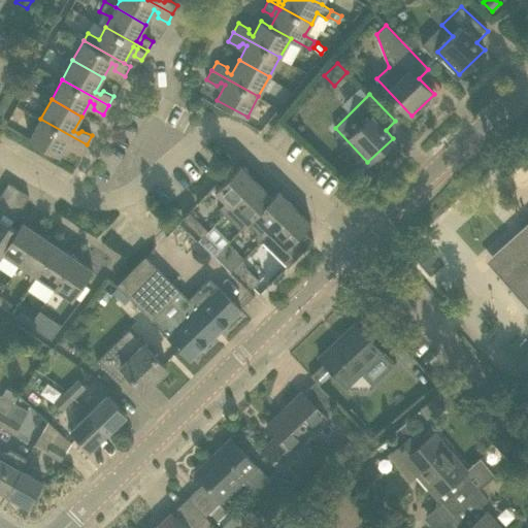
[(40,119),(30,138),(60,156),(68,140),(72,142),(71,147),(81,154),(87,144),(40,119)]
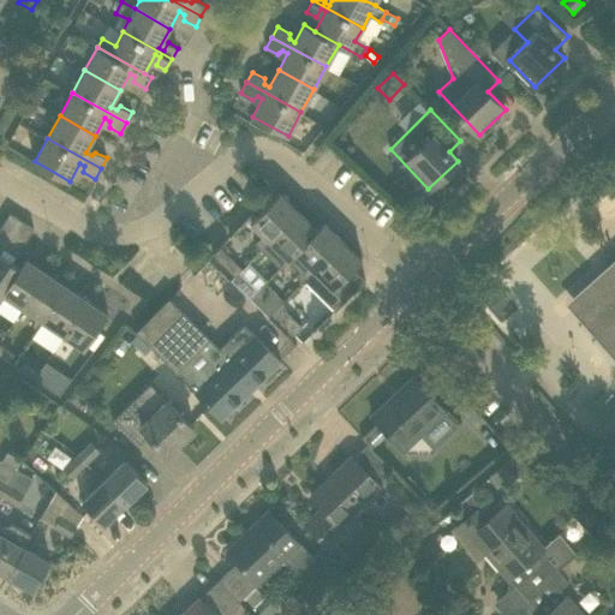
[(280,192),(257,216),(251,222),(263,233),(255,242),(262,249),(299,212),(280,192)]
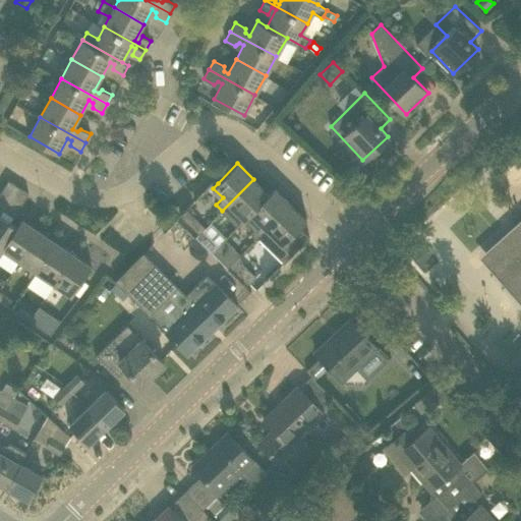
[(269,193),(253,179),(222,211),(234,224),(240,224),(245,219),(276,188),(275,187),(269,193)]
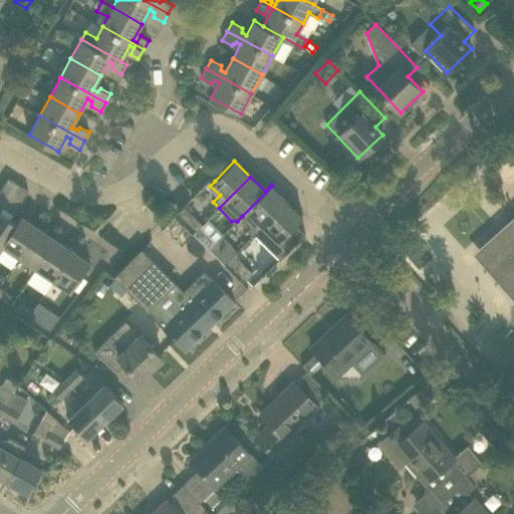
[(18,186),(19,185),(9,178),(0,190),(0,205),(3,208),(8,201),(8,200),(18,186)]
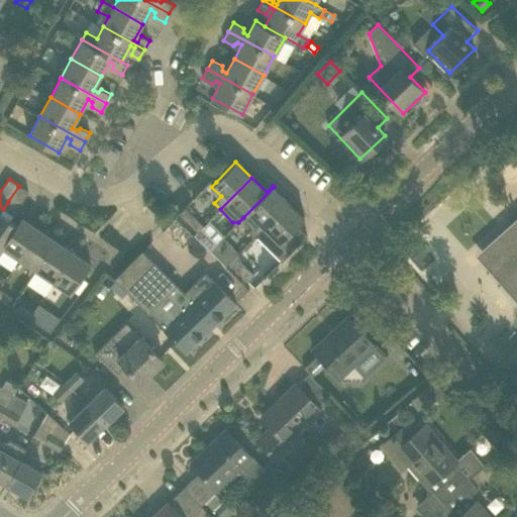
[(3,209),(13,215),(18,208),(25,197),(28,192),(19,186),(18,187),(8,201),(8,202),(3,209)]
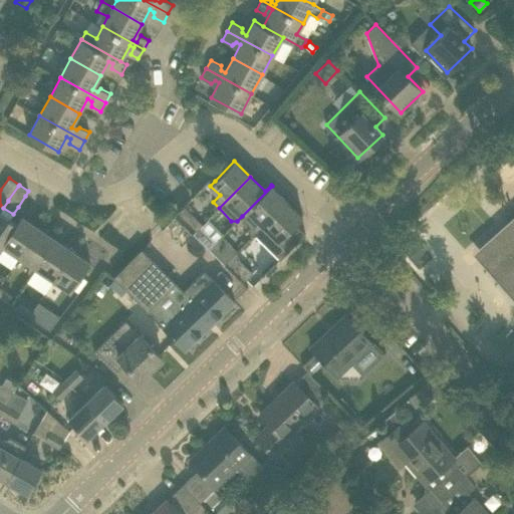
[(254,234),(287,201),(272,186),(242,216),(251,225),(247,230),(253,236),(254,234)]
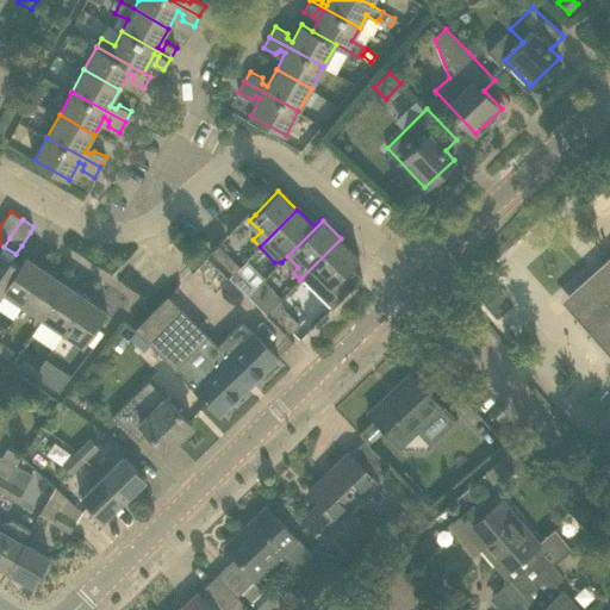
[(341,238),(302,278),(332,307),(362,278),(350,266),(360,257),(341,238)]
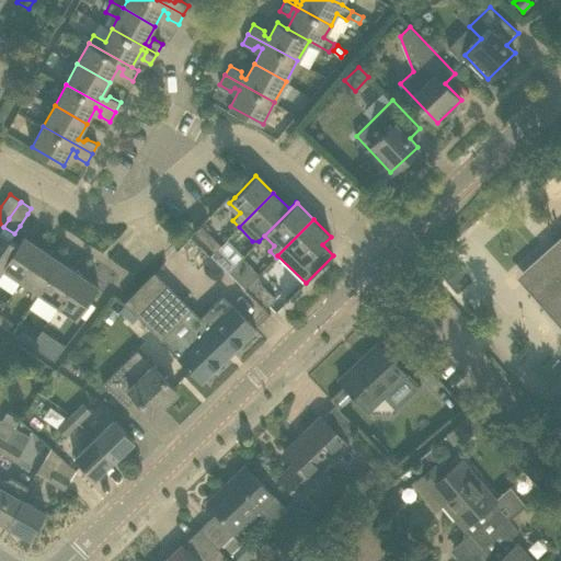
[(221,245),(201,225),(194,231),(214,253),(221,245)]
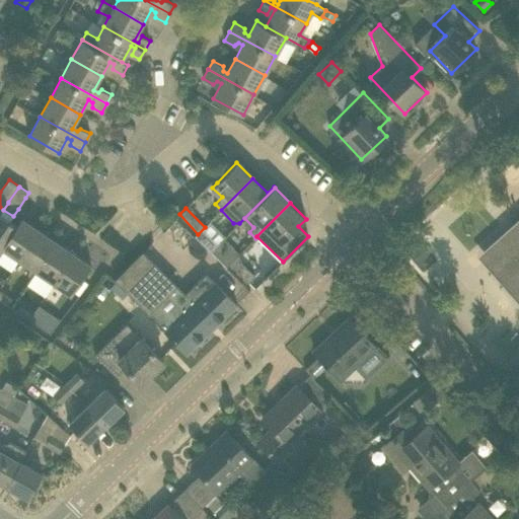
[(10,221),(0,214),(0,250),(3,246),(17,225),(16,225),(10,221)]
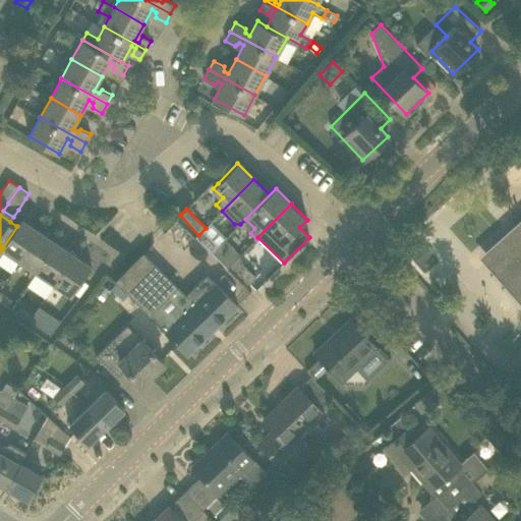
[(3,247),(20,259),(40,230),(22,218),(16,226),(17,226),(3,247)]
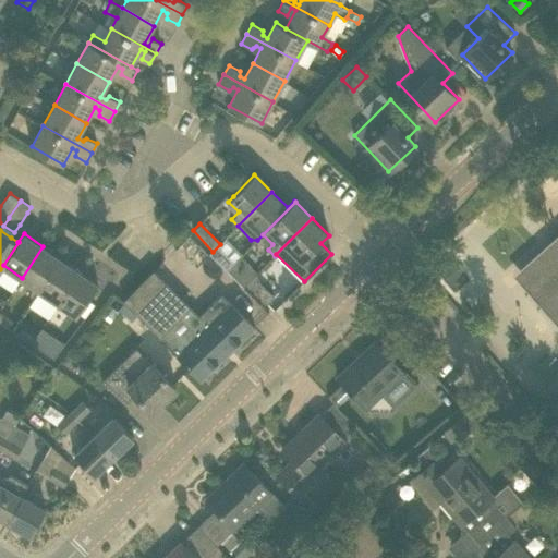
[(213,252),(211,254),(227,270),(234,263),(221,251),(220,244),(213,252)]
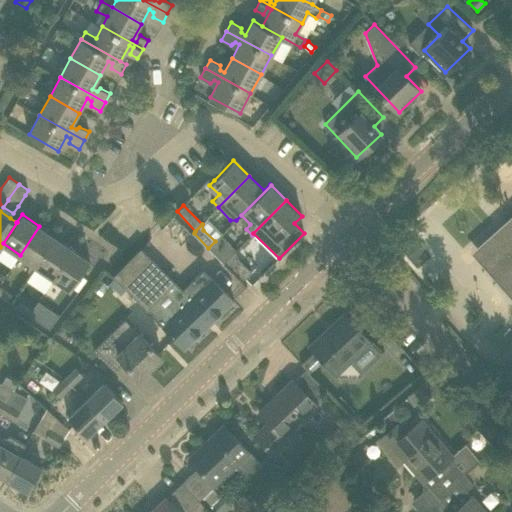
[(37,267),(56,238),(39,226),(20,255),(37,267)]
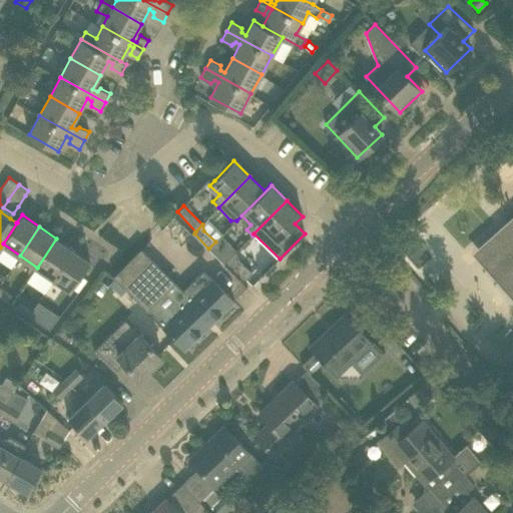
[(512,231),(484,258),(512,290),(512,231)]
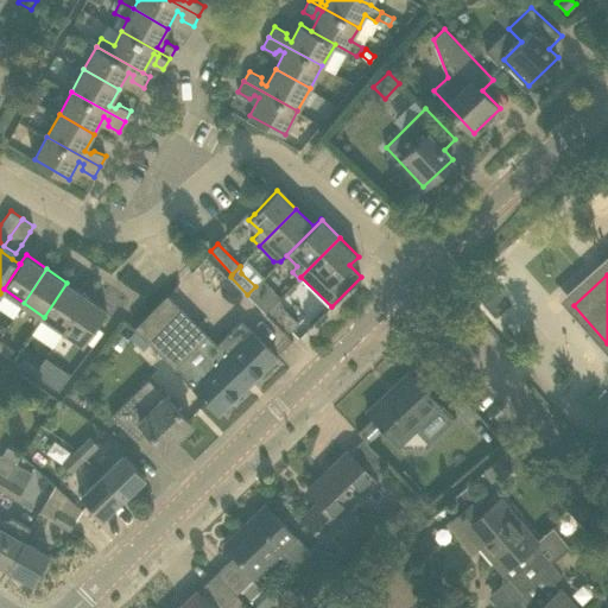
[(255,286),(247,295),(265,311),(268,309),(278,298),(280,297),(264,280),(255,286)]
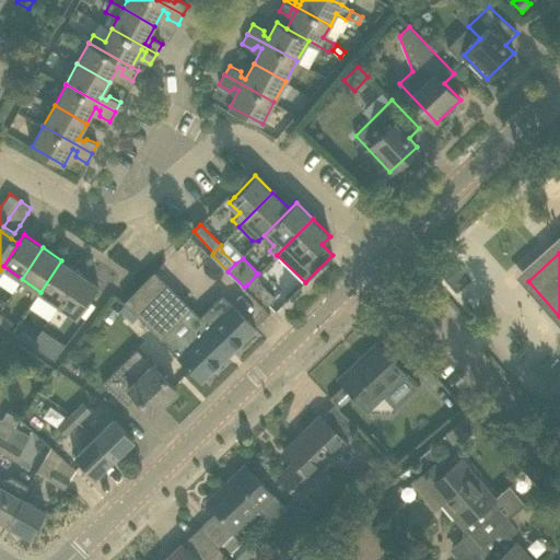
[(59,305),(80,272),(61,260),(41,292),(59,305)]
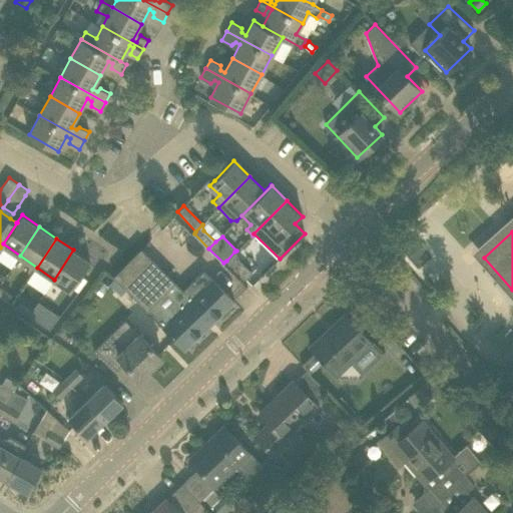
[(115,278),(127,290),(155,319),(183,348),(233,300),(203,271),(184,291),(141,248),(113,277),(115,278)]
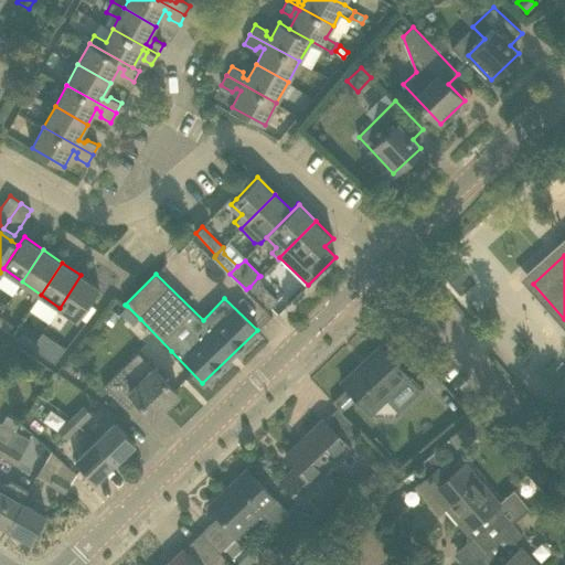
[(78,320),(99,288),(81,275),(60,308),(78,320)]
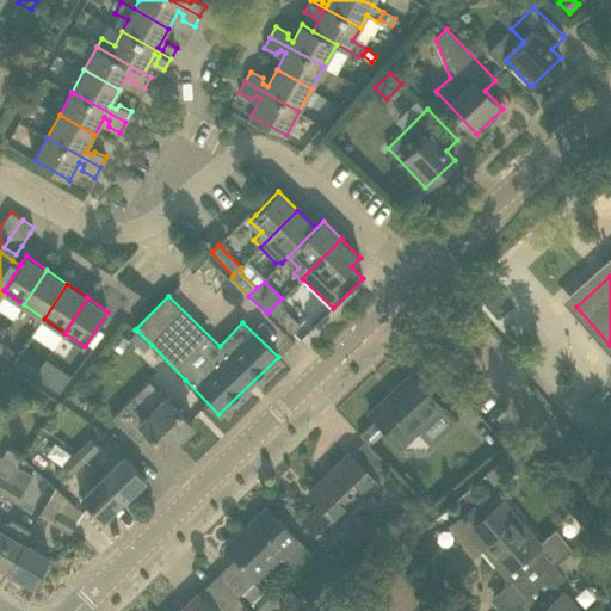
[(270,310),(292,333),(301,325),(285,310),(279,300),(270,310)]
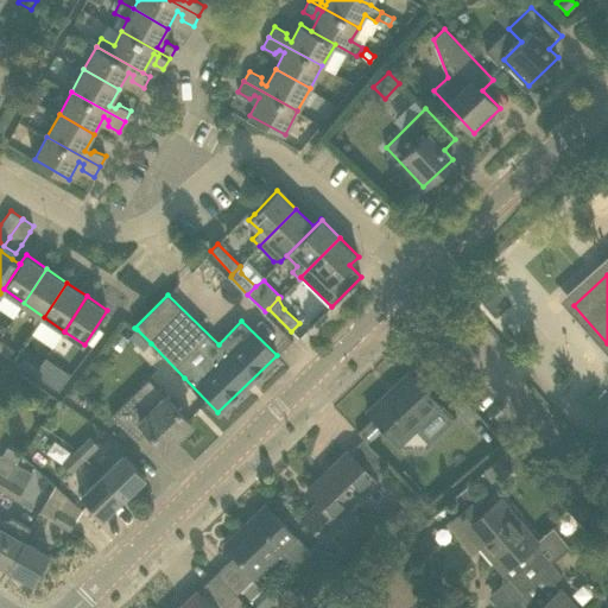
[(151,343),(137,329),(130,336),(144,350),(151,343)]
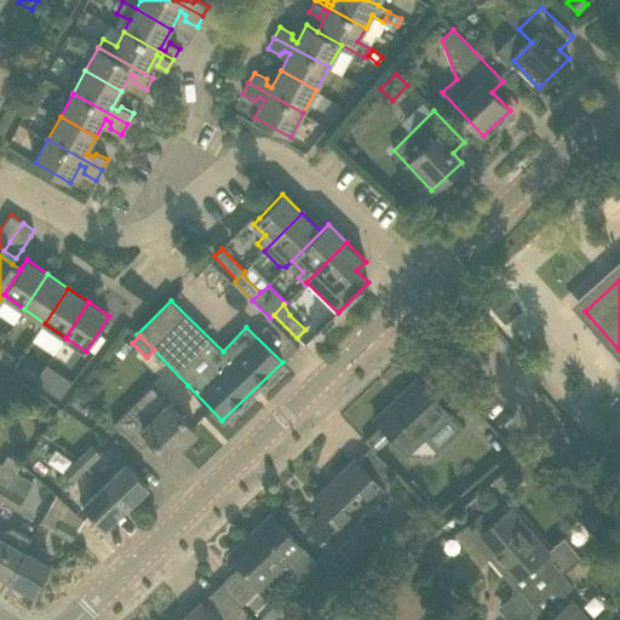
[(132,345),(120,337),(110,349),(124,357),(132,345)]
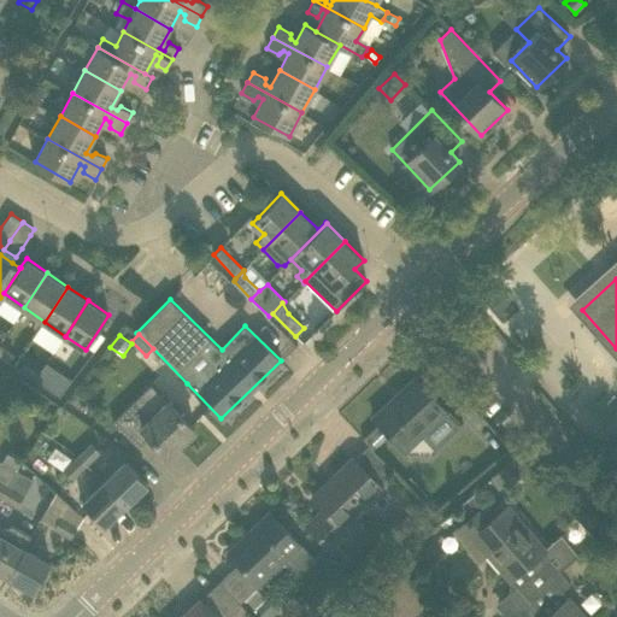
[(0,344),(0,354),(9,360),(13,353),(0,344)]
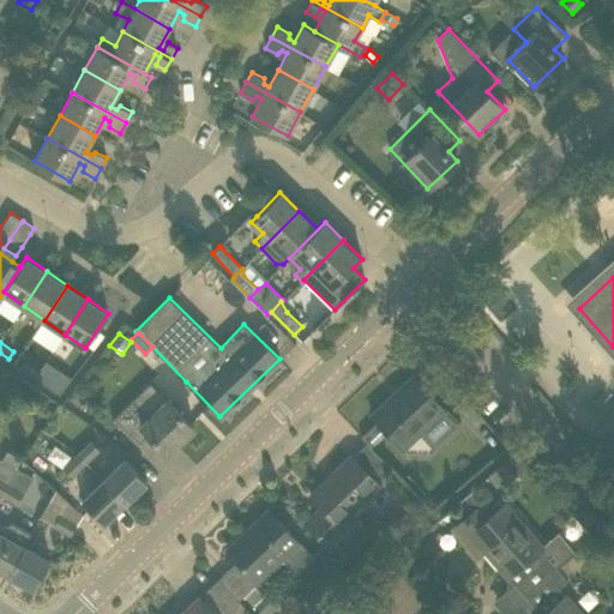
[(36,378),(41,371),(25,360),(20,367),(36,378)]
